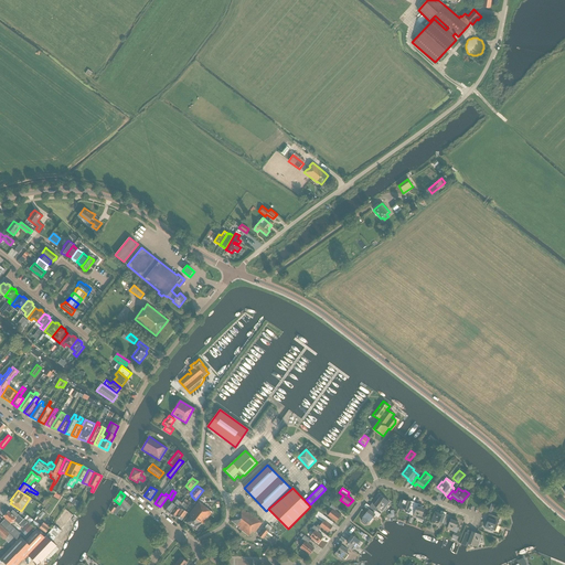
[(134,503),(129,500),(125,496),(119,504),(121,507),(121,508),(127,512),(134,503)]
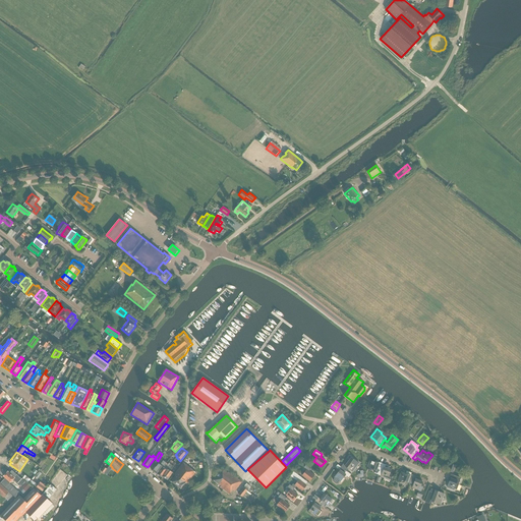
[(352,472),(359,463),(351,457),(345,466),(343,464),(341,467),(347,471),(349,469),(352,472)]
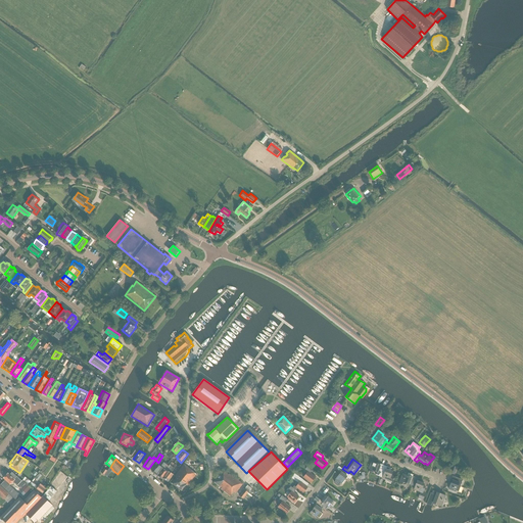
[(372,462),(369,469),(378,472),(377,474),(380,475),(383,466),(372,462)]
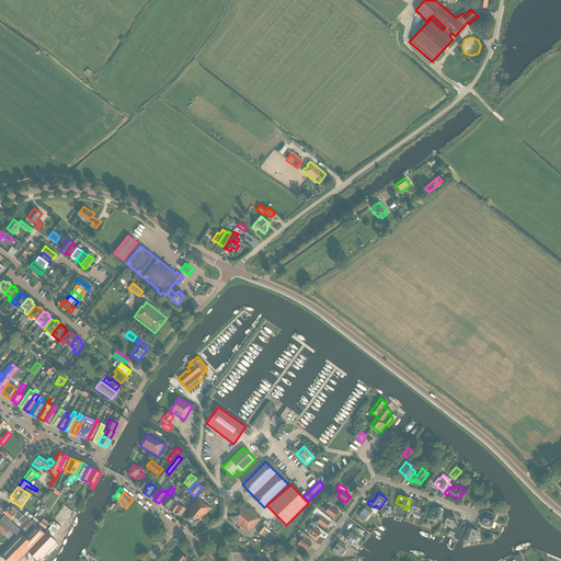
[(169,511),(174,504),(178,500),(179,499),(175,496),(172,501),(169,499),(167,502),(167,501),(162,506),(169,511)]
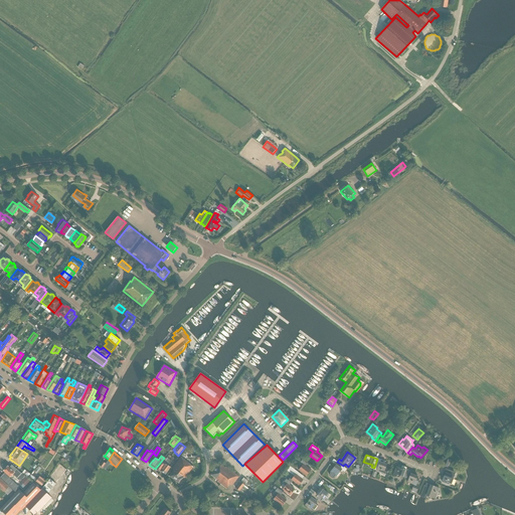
[(163,459),(160,463),(161,462),(156,469),(159,472),(165,465),(169,460),(172,458),(169,456),(165,460),(163,459)]
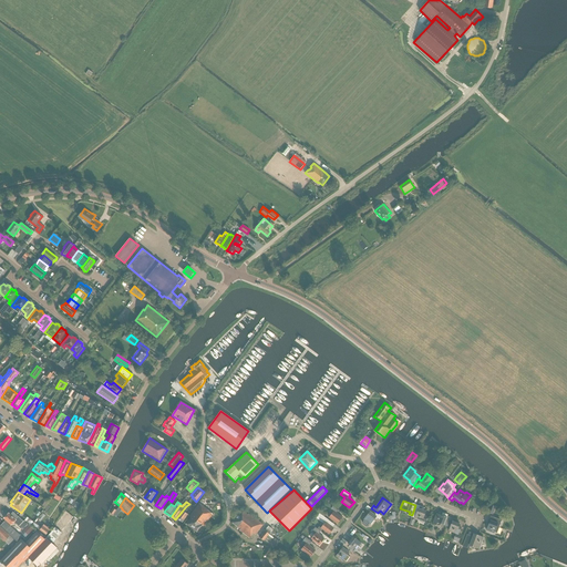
[(186,506),(182,512),(176,519),(183,523),(187,515),(185,513),(192,505),(189,503),(189,504),(186,506)]
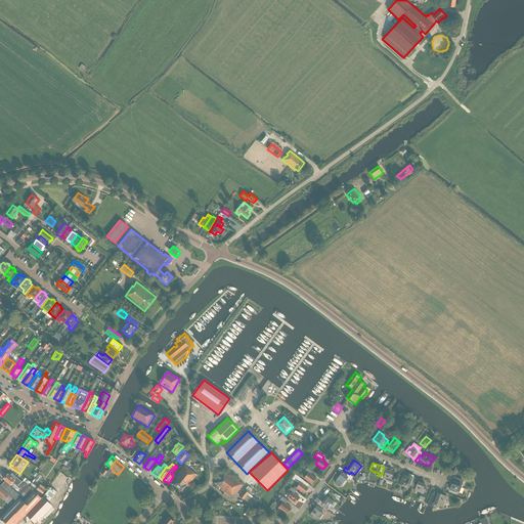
[(187,486),(197,475),(184,466),(175,477),(176,478),(172,484),(182,491),(184,493),(186,489),(184,488),(186,486),(187,486)]
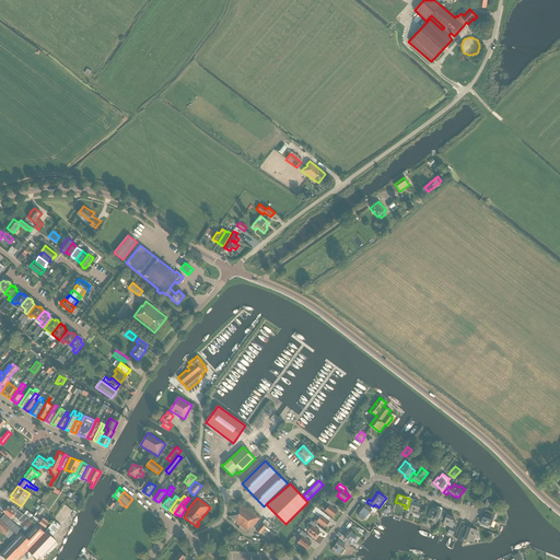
[(333,517),(338,511),(333,506),(334,504),(329,500),(325,504),(328,506),(325,511),(333,517)]
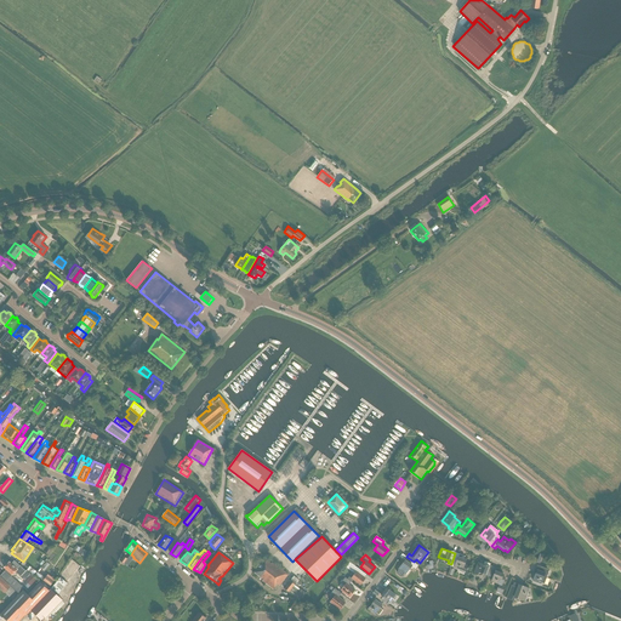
[(404,559),(405,560),(398,569),(397,571),(397,574),(400,576),(403,576),(404,574),(405,575),(411,567),(415,569),(419,565),(414,562),(406,557),(404,559)]
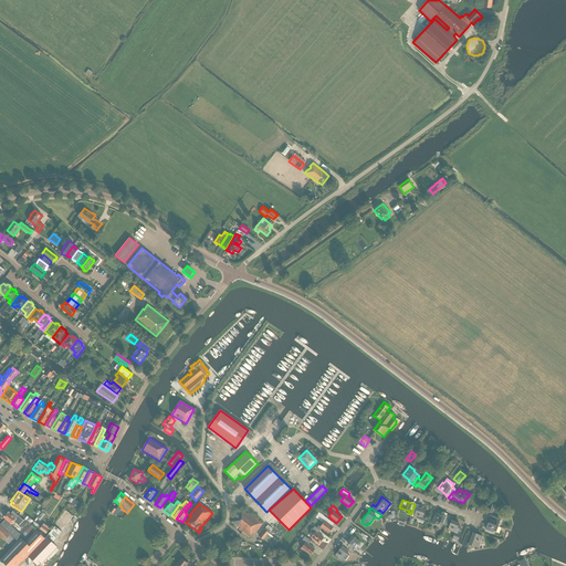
[(423,514),(425,510),(418,507),(413,517),(423,521),(426,515),(423,514)]
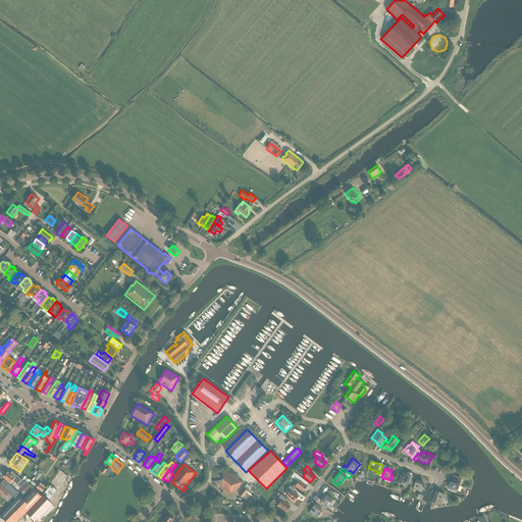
[(235,492),(242,483),(228,473),(227,473),(222,470),(214,481),(221,487),(220,488),(229,496),(233,491),(235,492)]
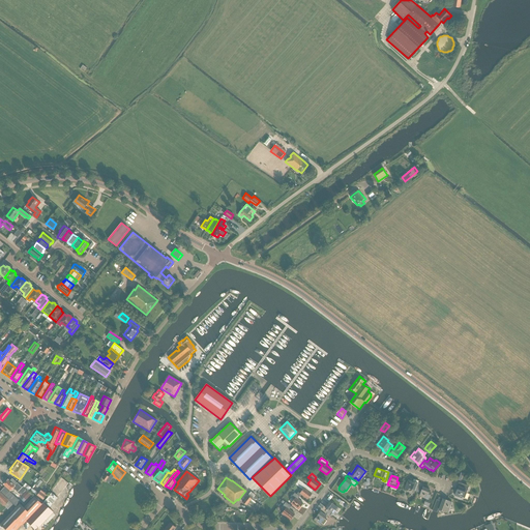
[(8,479),(3,484),(10,491),(13,488),(18,492),(20,491),(20,490),(22,488),(12,478),(9,481),(8,479)]
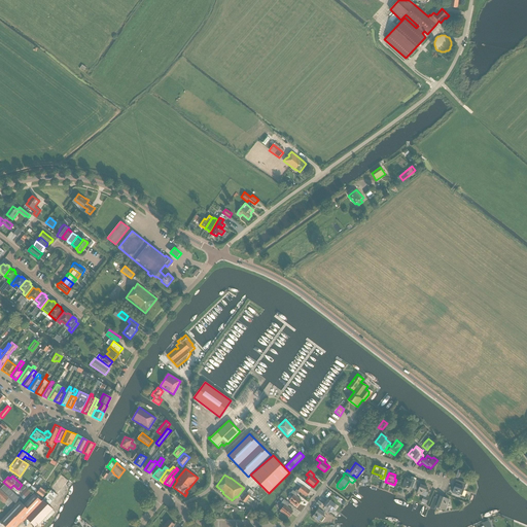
[(416,481),(417,478),(411,476),(410,479),(406,477),(403,484),(402,486),(408,488),(409,488),(410,486),(413,488),(412,488),(415,489),(418,482),(416,481)]
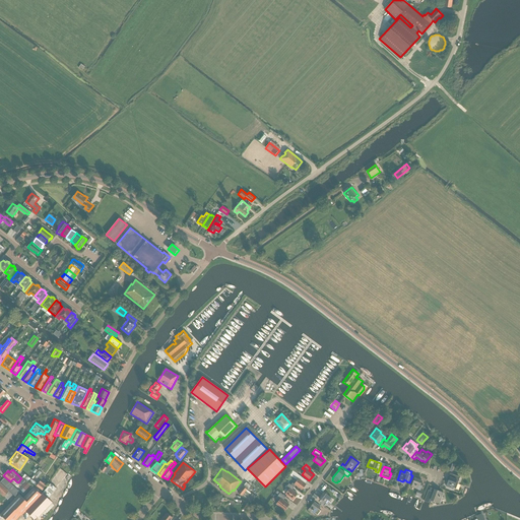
[(303,477),(298,474),(293,470),(289,475),(295,478),(297,480),(295,484),(302,490),(306,484),(301,480),(303,477)]
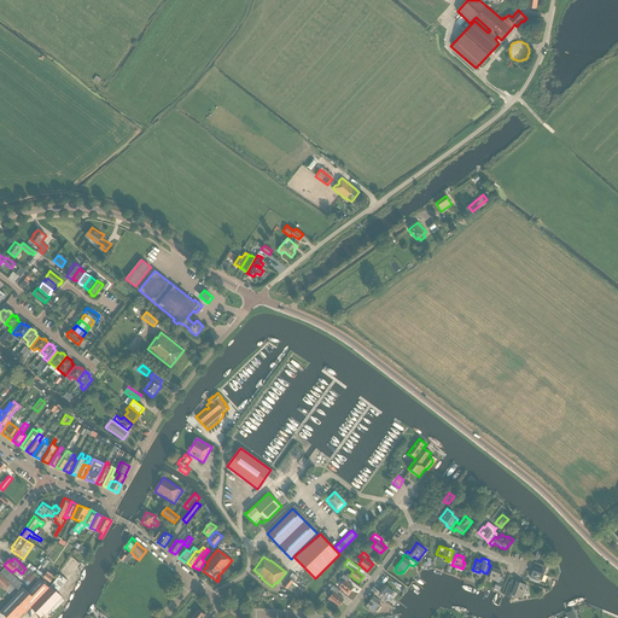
[(532,566),(535,567),(530,578),(538,581),(538,579),(541,581),(547,566),(535,561),(532,566)]
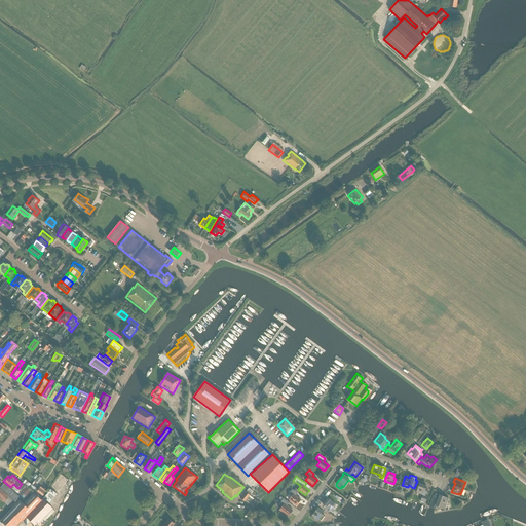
[(425,503),(427,496),(425,495),(427,489),(425,488),(426,486),(419,483),(420,482),(417,481),(414,488),(417,489),(416,492),(422,495),(420,501),(425,503)]
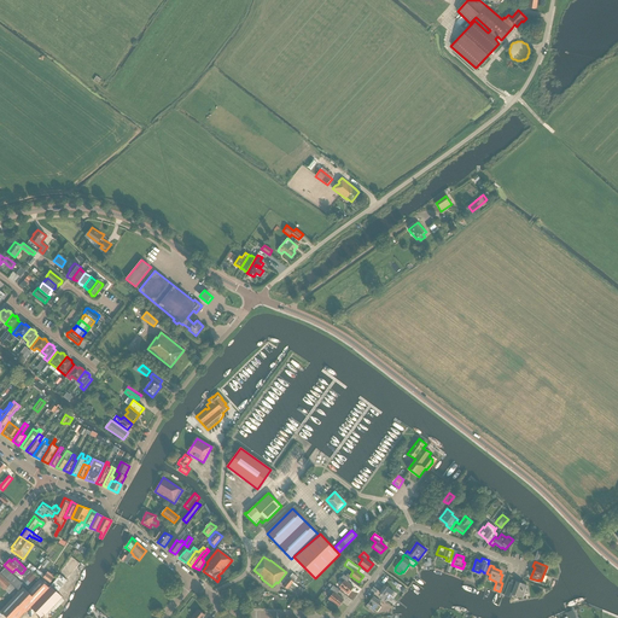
[(0,586),(5,590),(10,583),(18,590),(23,586),(5,569),(0,573),(0,572),(0,586)]
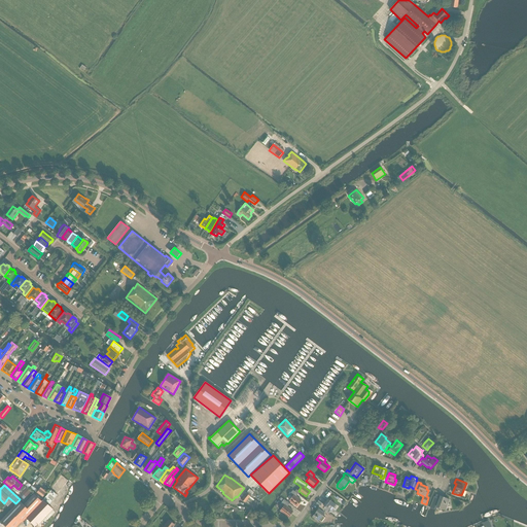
[(46,492),(40,487),(37,492),(43,497),(46,492)]
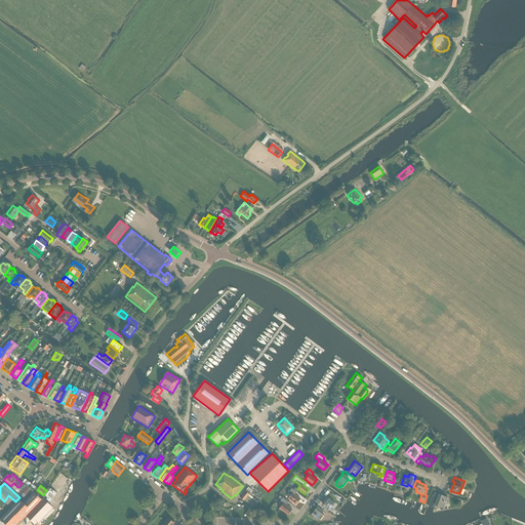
[(32,491),(27,486),(22,491),(26,495),(28,494),(29,495),(32,491)]
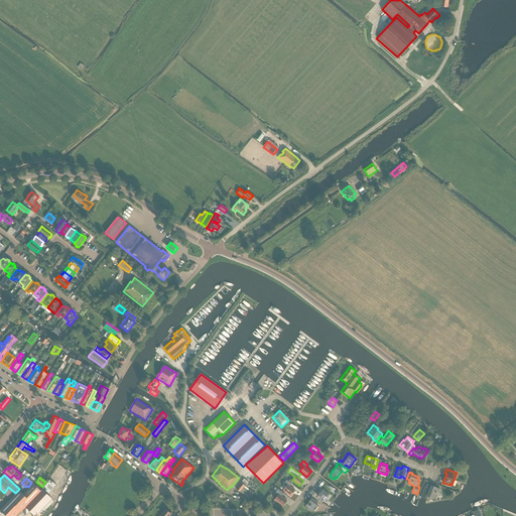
[(243,481),(241,483),(236,489),(244,495),(247,498),(248,496),(253,500),(257,495),(249,489),(251,486),(249,484),(250,483),(244,479),(243,481)]
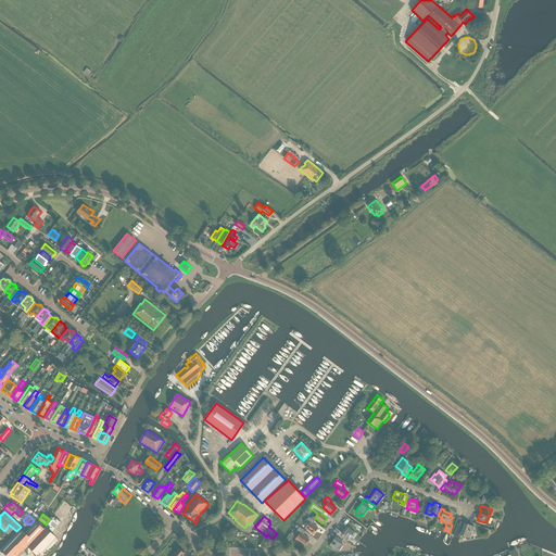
[(313,534),(318,528),(313,523),(314,521),(310,517),(305,521),(308,523),(305,528),(313,534)]
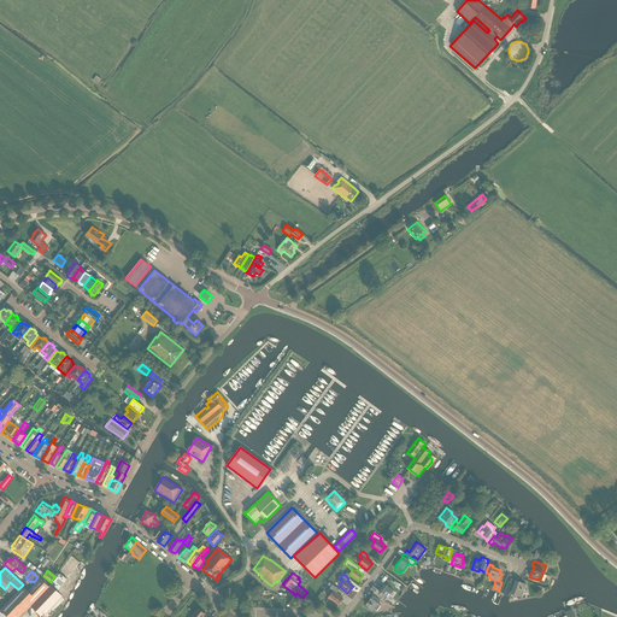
[(58,591),(68,580),(60,575),(52,586),(58,591)]
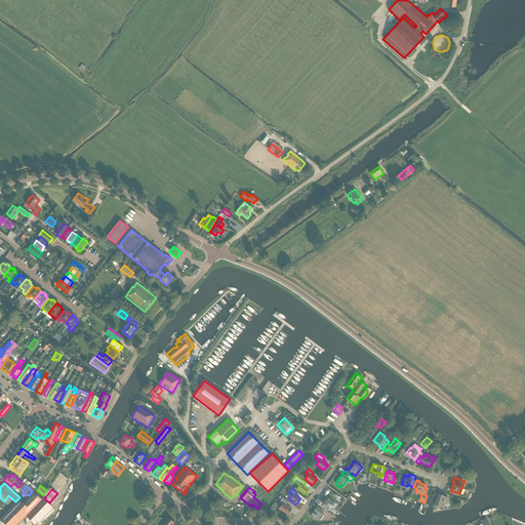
[(15,524),(21,520),(22,520),(26,516),(41,499),(34,492),(24,503),(19,499),(0,519),(6,524),(15,524)]
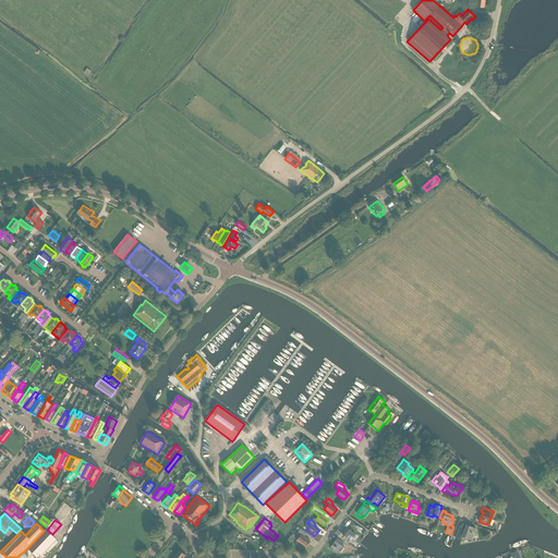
[(459,528),(456,538),(457,538),(456,542),(460,544),(462,537),(472,541),(473,537),(475,530),(465,526),(461,524),(460,528),(459,528)]
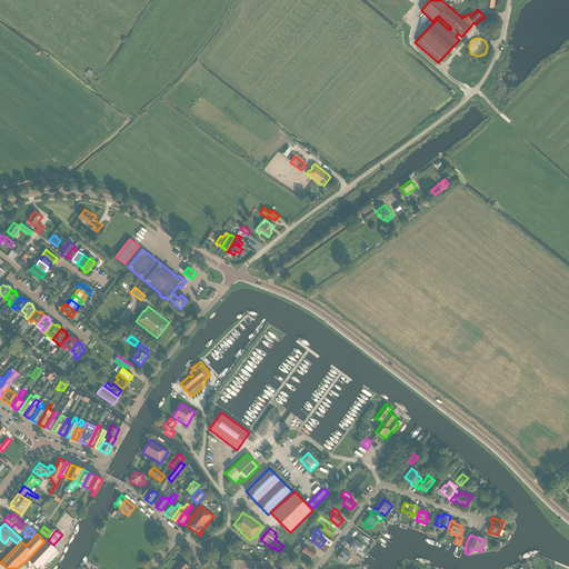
[(353,538),(349,545),(347,543),(345,546),(349,549),(351,550),(356,553),(358,551),(362,545),(353,538)]
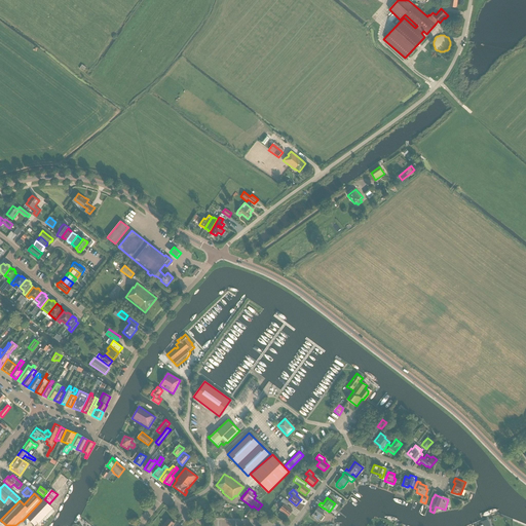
[(41,500),(26,517),(35,525),(36,525),(53,509),(43,498),(41,500)]
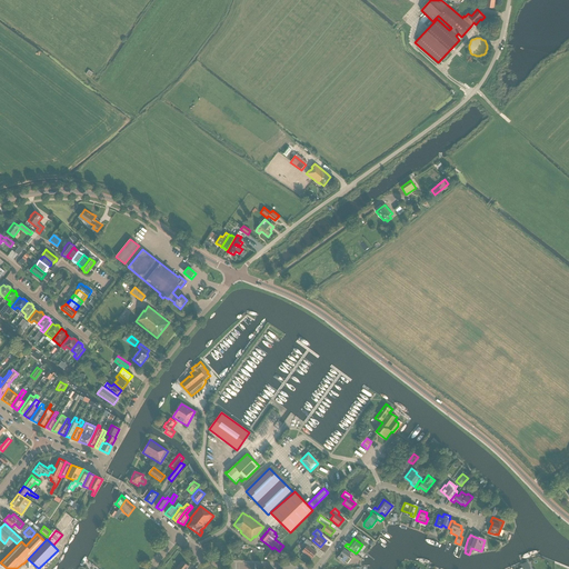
[(307,539),(303,542),(302,546),(305,548),(302,551),(311,558),(317,552),(310,547),(312,543),(307,539)]
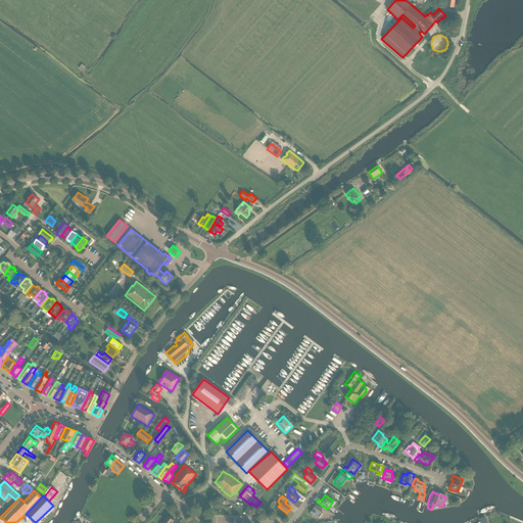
[(316,505),(310,513),(316,517),(317,516),(319,518),(323,514),(320,512),(322,509),(321,509),(323,506),(321,505),(317,502),(316,505)]
